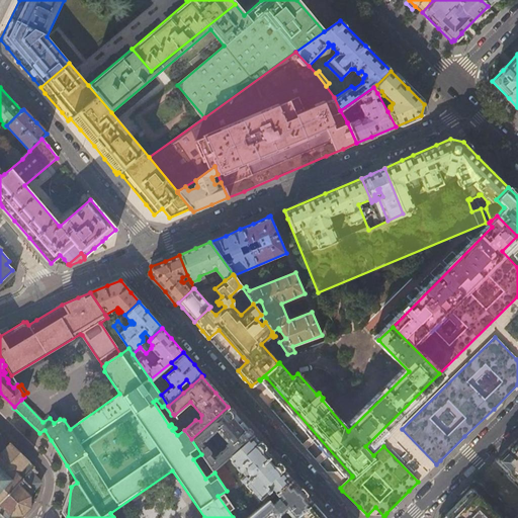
[(191,439),(201,454),(212,469),(229,456),(253,435),(240,421),(228,407),(191,439)]
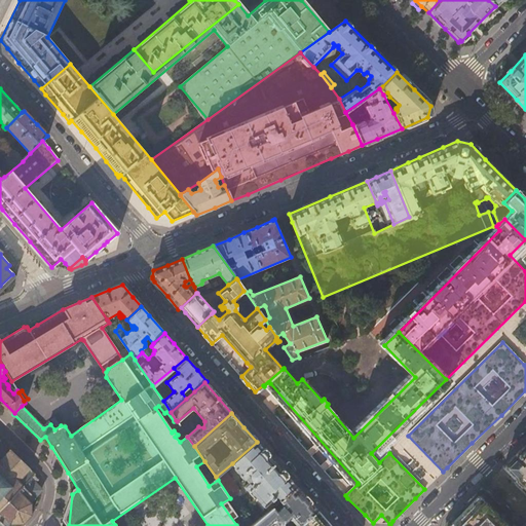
[(185,433),(189,429),(184,422),(180,424),(185,433)]
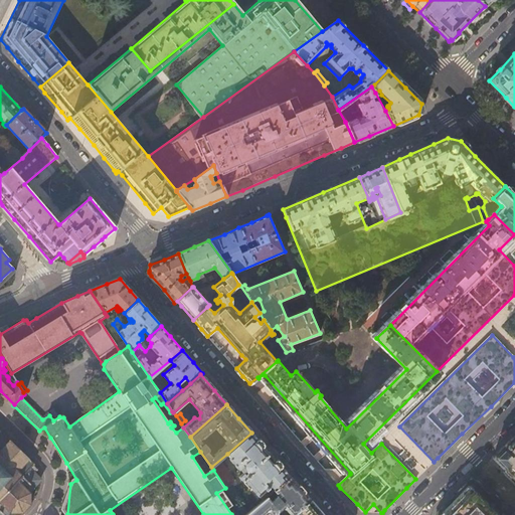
[(0,514),(6,514),(9,513),(21,512),(21,513),(22,513),(23,512),(23,511),(29,505),(30,504),(30,503),(29,494),(30,494),(30,493),(29,492),(39,481),(39,477),(35,473),(37,471),(37,468),(33,465),(33,464),(29,460),(29,459),(9,440),(0,431),(0,514)]
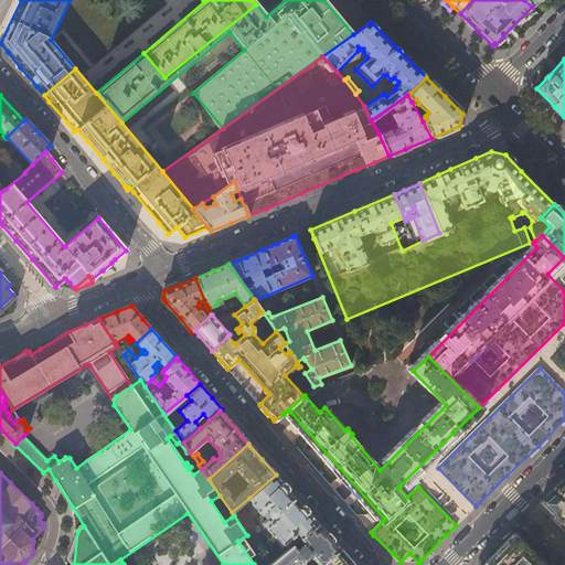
[(301,539),(319,523),(295,497),(276,475),(249,498),(253,501),(253,503),(262,514),(265,513),(266,514),(268,513),(270,515),(263,522),(263,523),(274,535),(276,534),(284,545),(297,533),(301,539)]
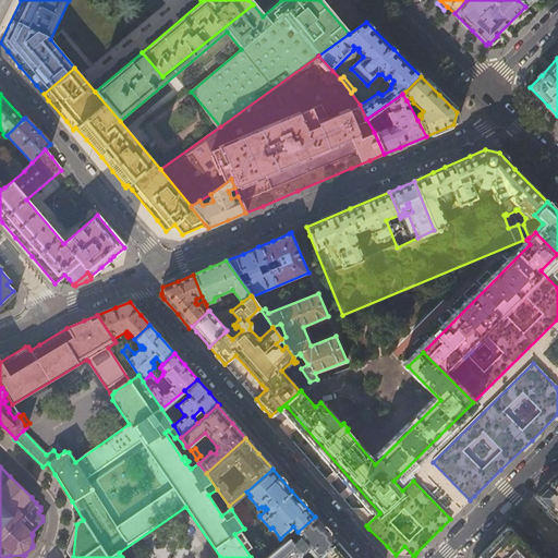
[(557,472),(553,477),(533,496),(549,512),(557,520),(557,472)]
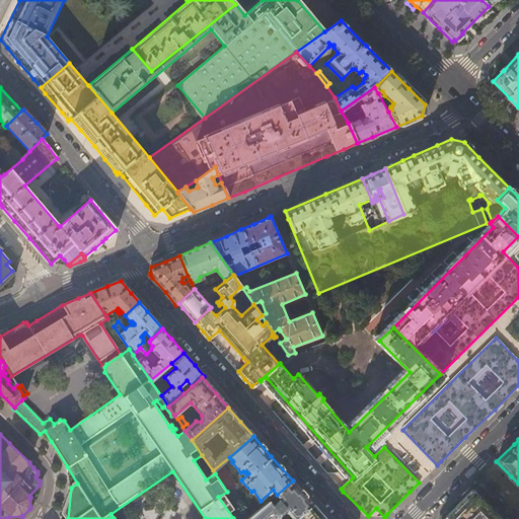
[(229,495),(238,488),(224,466),(214,473),(215,473),(227,492),(229,495)]
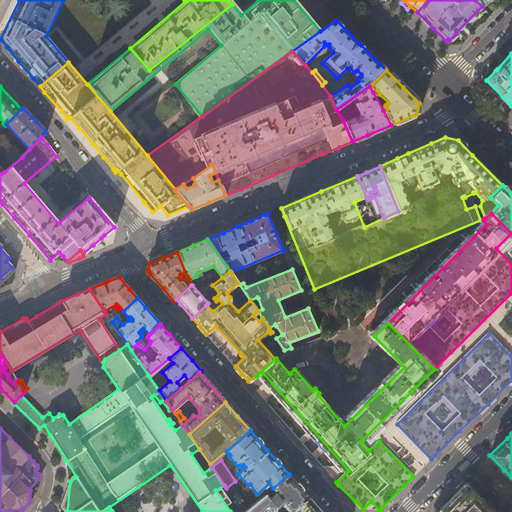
[(299,486),(289,474),(273,488),(274,490),(275,490),(277,492),(271,497),(269,499),(265,495),(244,511),(273,511),(275,511),(276,509),(281,505),(288,511),(291,511),(309,497),(299,486)]
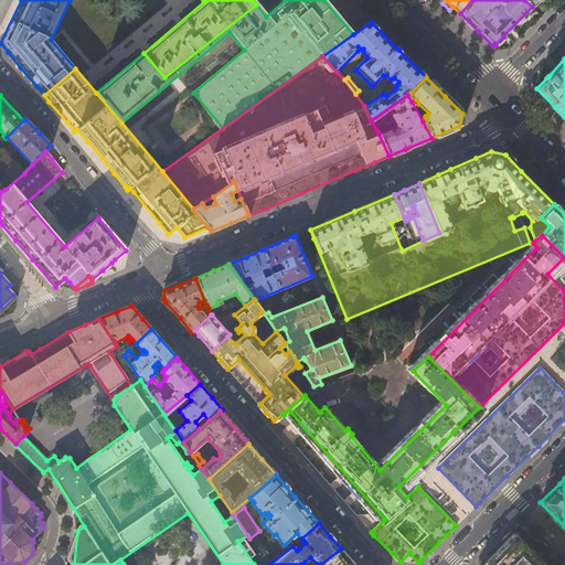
[(561,564),(562,564),(547,550),(546,548),(543,551),(518,525),(499,545),(478,564),(561,564)]
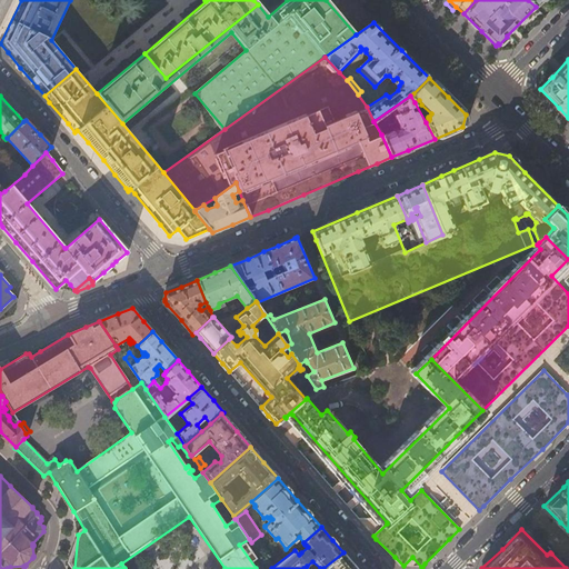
[(357,568),(343,552),(323,568),(357,568)]
